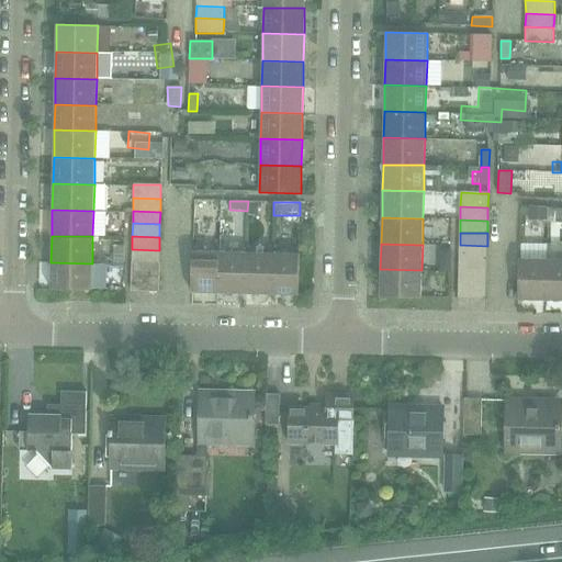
[(487,246),(460,245),(459,258),(486,258),(487,246)]
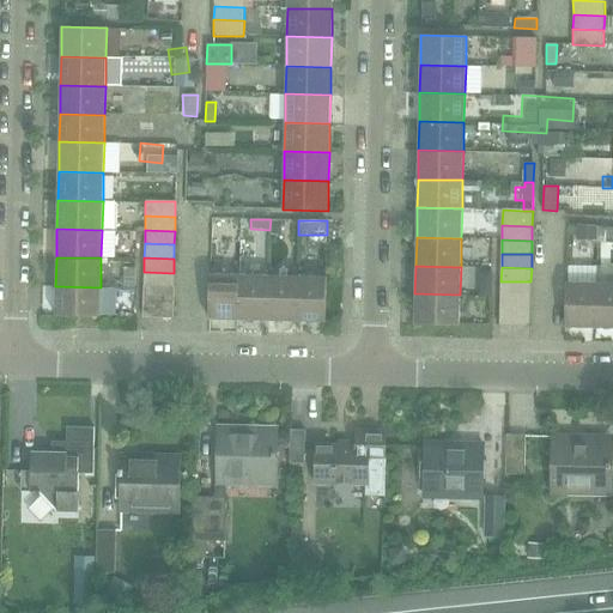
[(174,273),(144,272),(144,286),(174,287),(174,273)]
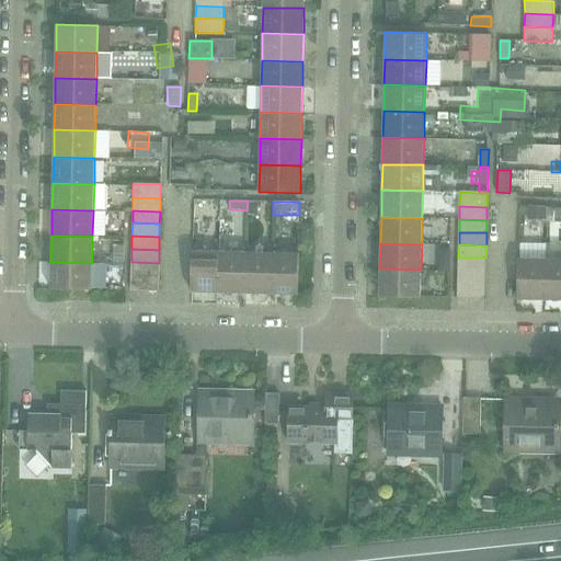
[(192,251),(191,292),(218,293),(219,251),(192,251)]
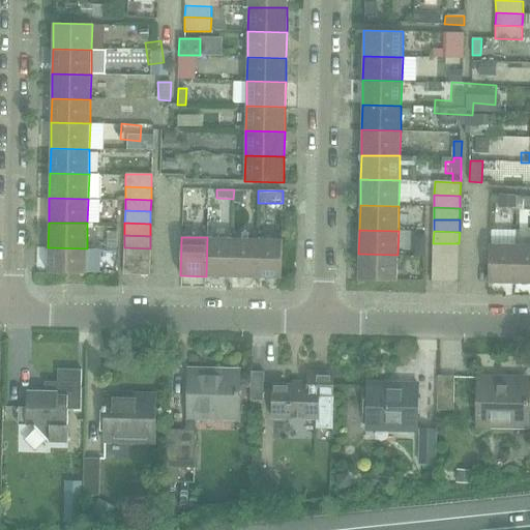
[(232,238),(207,237),(206,276),(231,276),(232,238)]
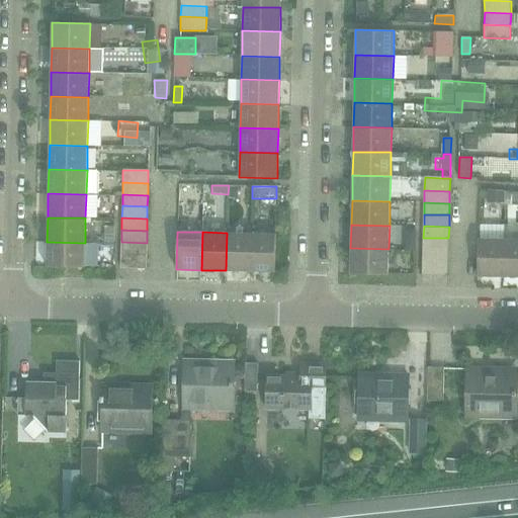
[(251,233),(227,233),(226,270),(250,271),(251,233)]
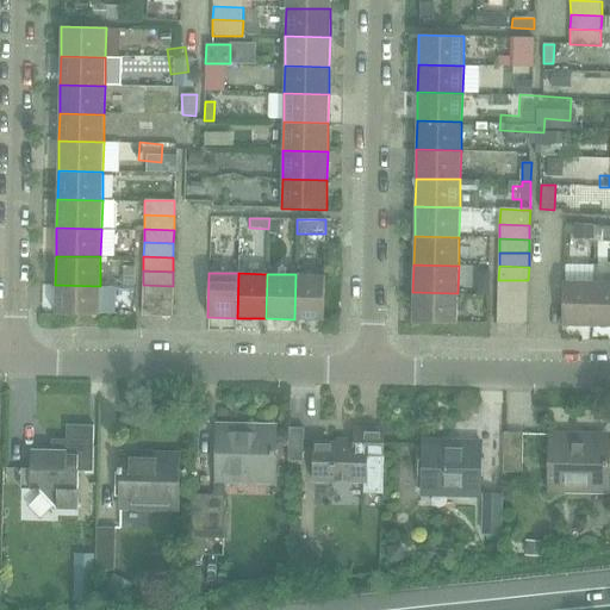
[(325,275),(296,274),(294,319),(324,321),(325,275)]
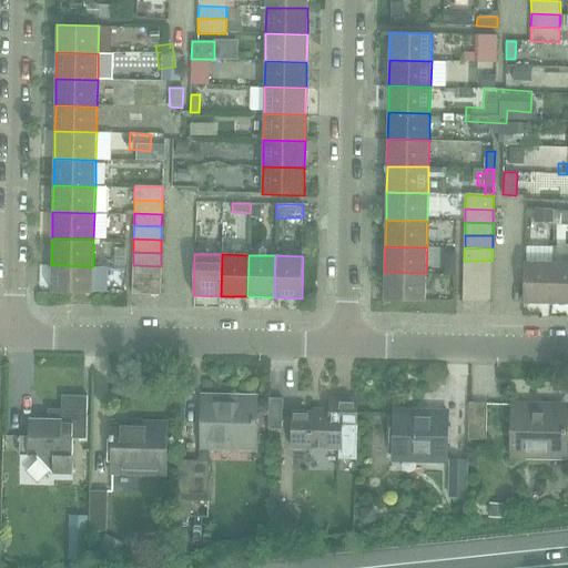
[(492,261),(464,261),(464,274),(492,274),(492,261)]
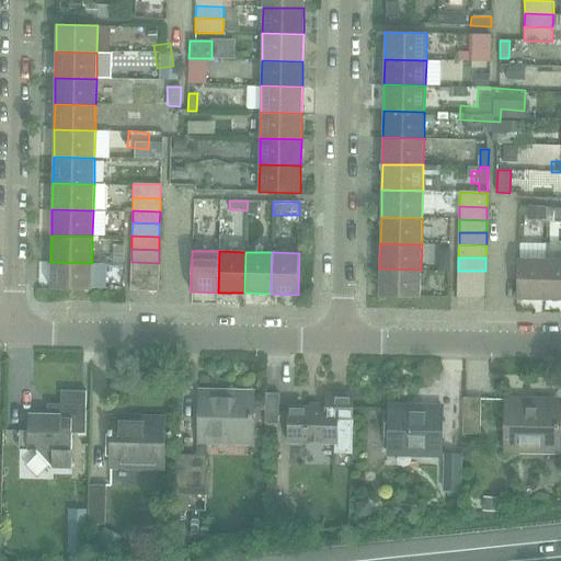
[(518,258),(517,299),(545,300),(546,259),(518,258)]
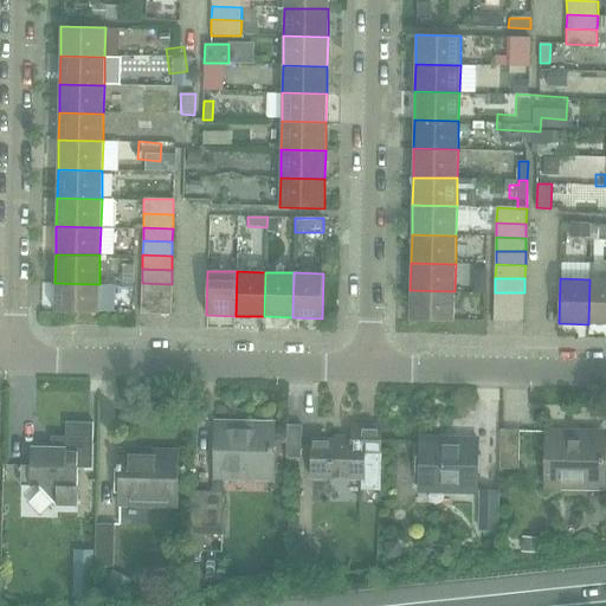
[(605,279),(590,279),(588,324),(605,323),(605,279)]
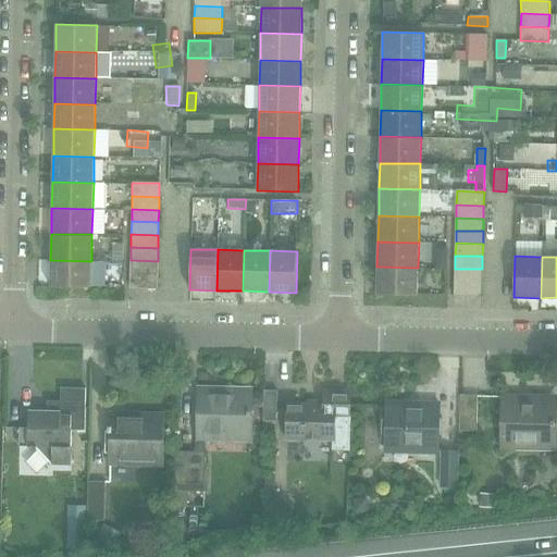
[(91,261),(50,260),(50,286),(90,287),(91,261)]
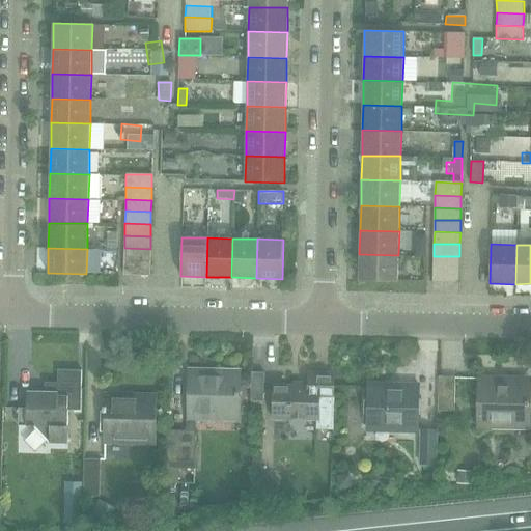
[(150,249),(124,248),(124,260),(149,261),(150,249)]
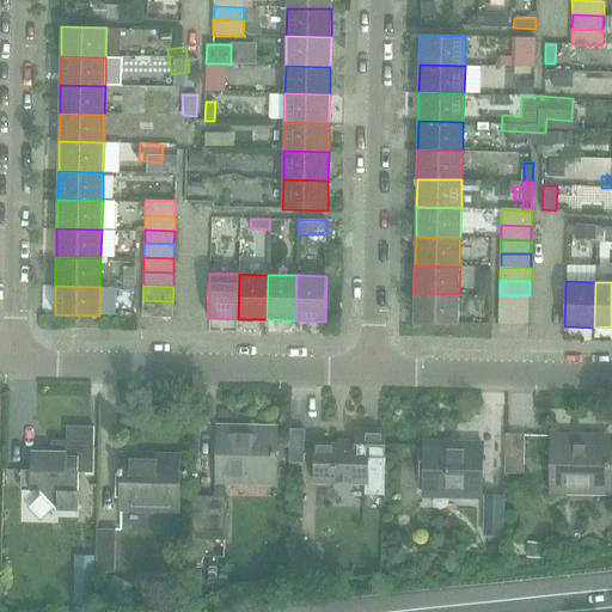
[(459,294),(414,293),(414,323),(458,324),(459,294)]
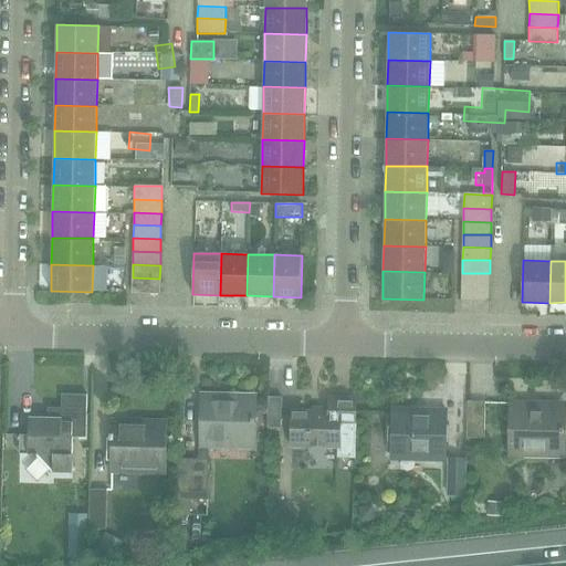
[(490,273),(462,273),(462,286),(490,286),(490,273)]
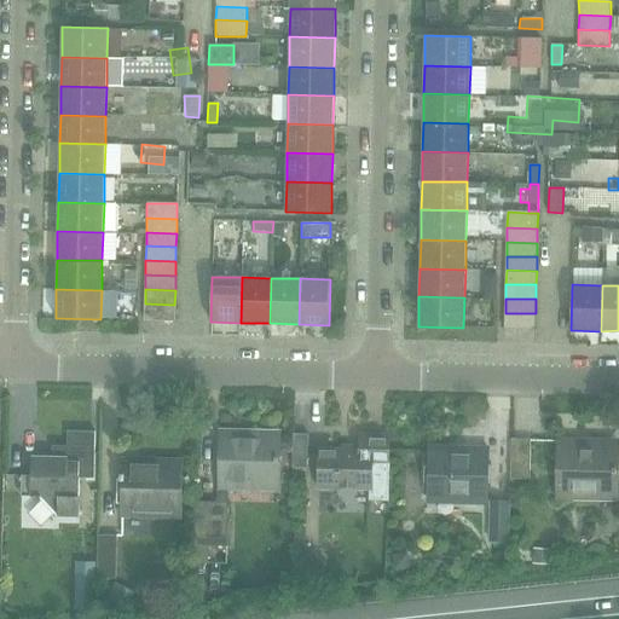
[(174,305),(145,304),(144,320),(174,320),(174,305)]
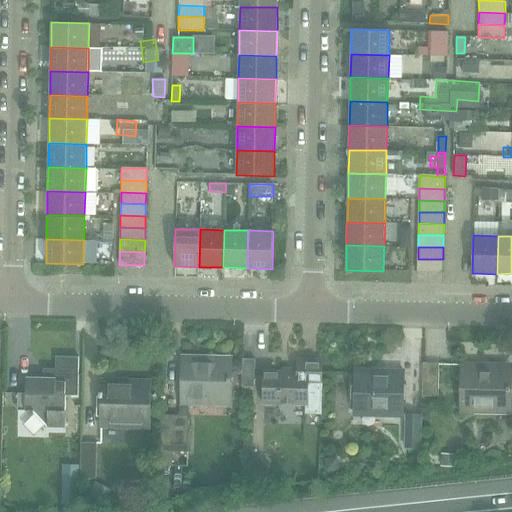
[(443,259),(418,259),(417,272),(442,272),(443,259)]
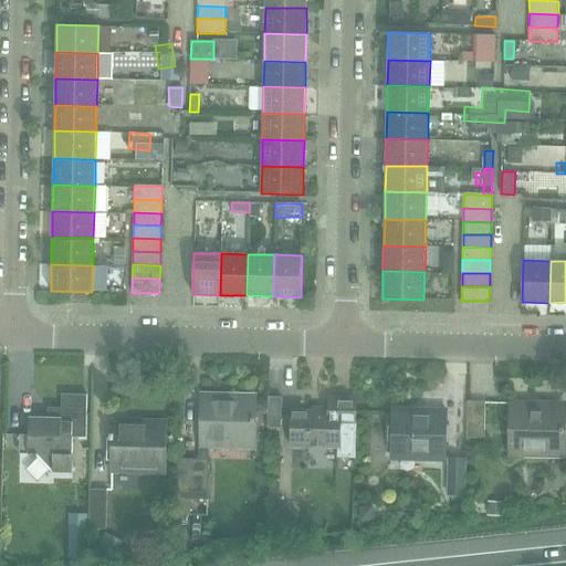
[(87,395),(62,394),(61,419),(29,418),(29,435),(20,435),(19,452),(32,453),(32,456),(38,456),(38,453),(41,453),(53,468),(53,471),(72,471),(73,437),(86,437),(86,417),(87,395)]
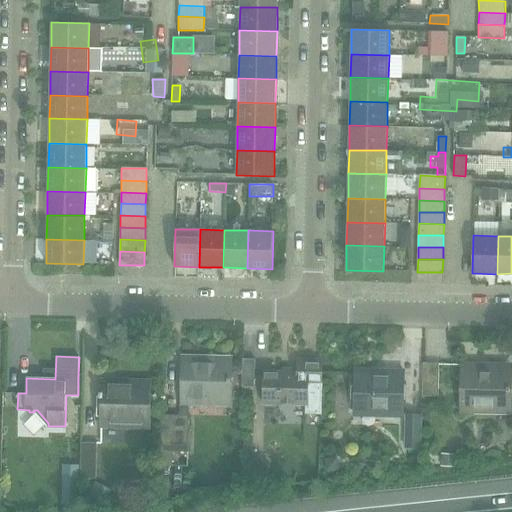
[(209,363),(183,363),(182,403),(230,404),(231,358),(209,358),(209,363)]
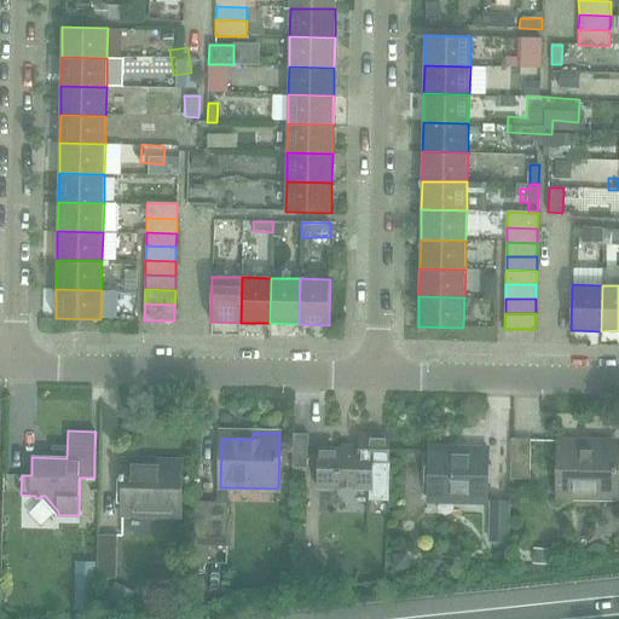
[(308,434),(294,434),(293,468),(307,468),(308,434)]
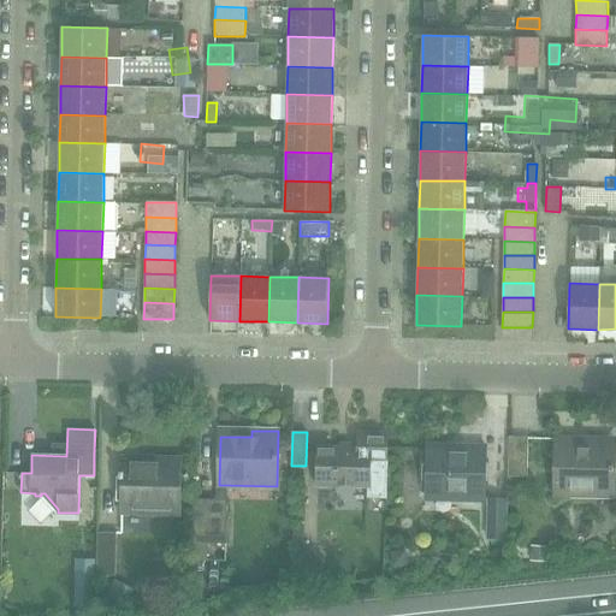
[(386,434),(360,433),(359,449),(319,448),(318,484),(368,485),(368,495),(385,495),(386,434)]
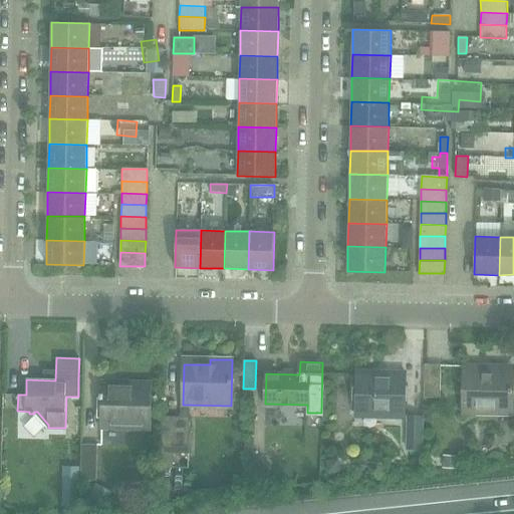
[(425,364),(425,365),(424,398),(440,398),(441,364),(425,364)]
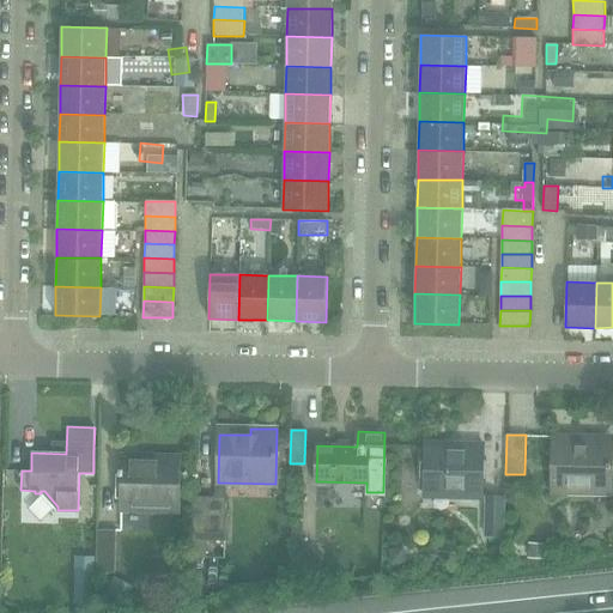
[(554,436),(553,480),(553,491),(569,492),(569,486),(610,487),(608,493),(611,493),(612,447),(580,445),(581,436),(554,436)]
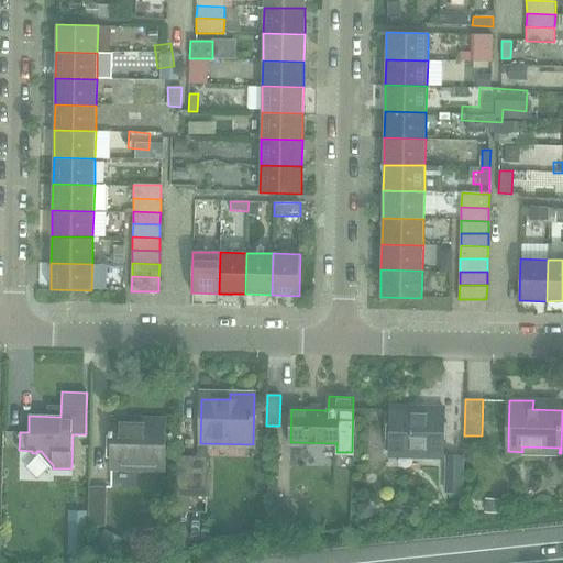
[(443,408),(420,407),(420,411),(390,410),(390,450),(424,451),(424,456),(442,456),(443,408)]
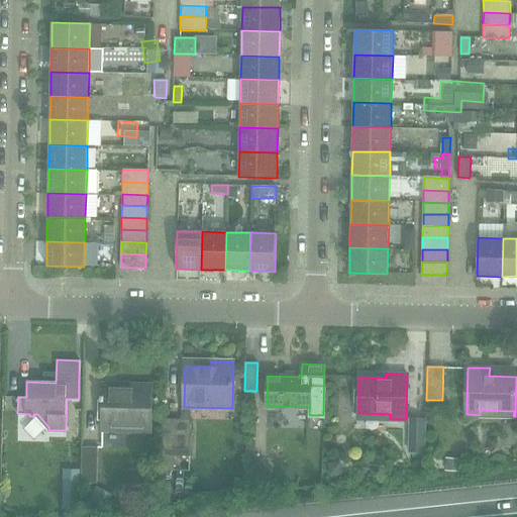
[(132,389),(103,389),(103,396),(101,396),(101,401),(103,401),(102,431),(150,432),(151,385),(132,384),(132,389)]
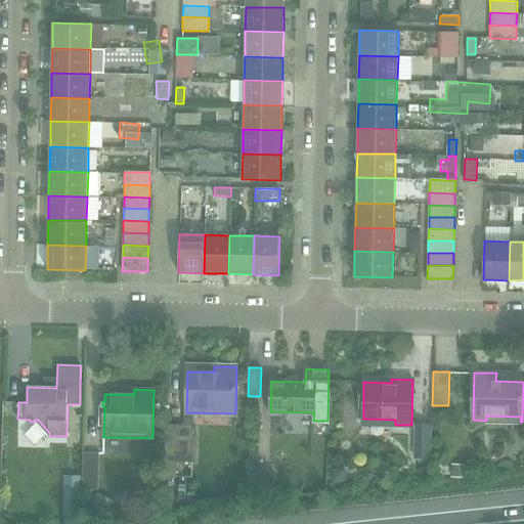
[(429,425),(415,424),(415,456),(415,461),(428,462),(428,457),(429,457),(429,425)]
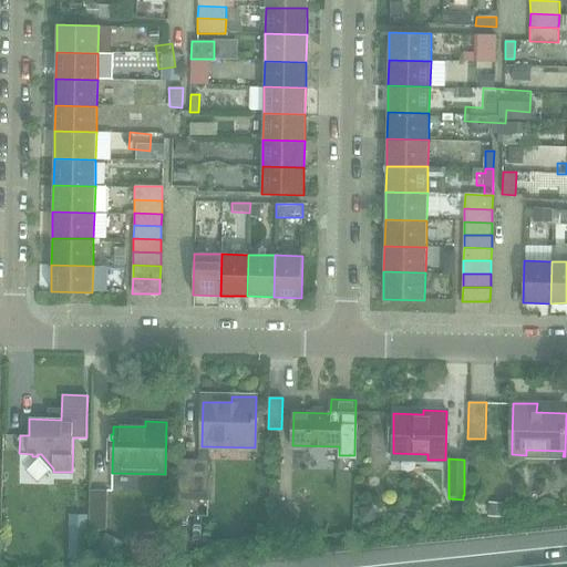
[(208,460),(178,460),(177,494),(207,494),(208,460)]
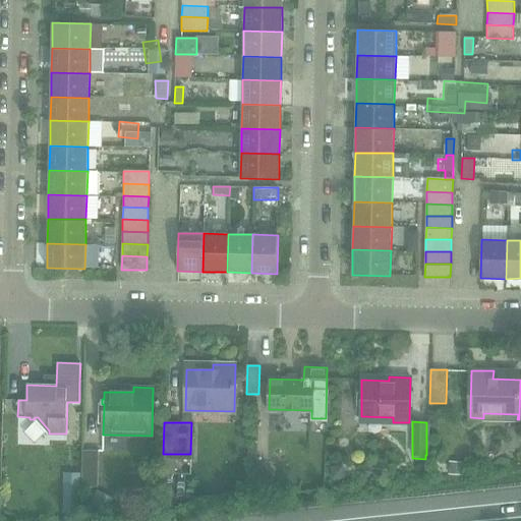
[(97,487),(97,485),(98,451),(81,450),(80,487),(97,487)]
